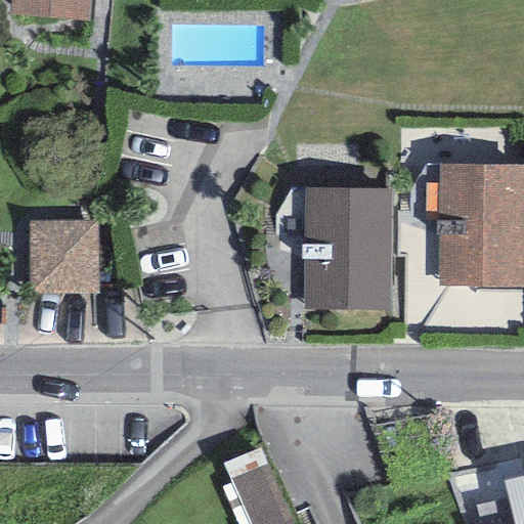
[(9,0),(9,14),(88,23),(89,0),(9,0)]
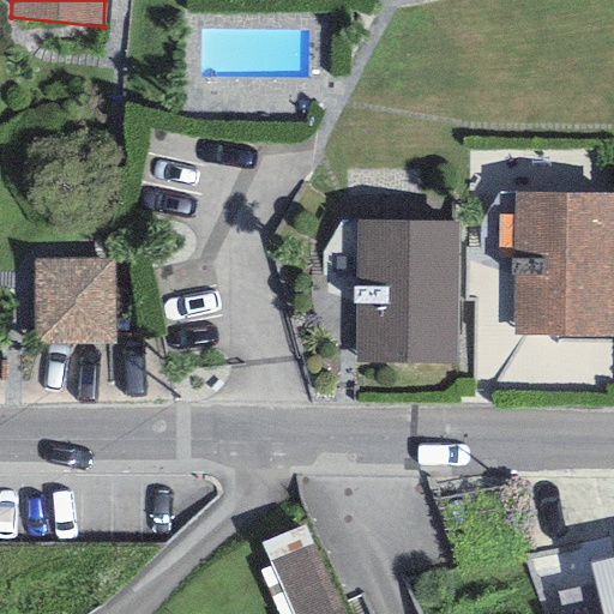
[(613,283),(613,194),(512,193),(510,336),(613,338),(613,283)]
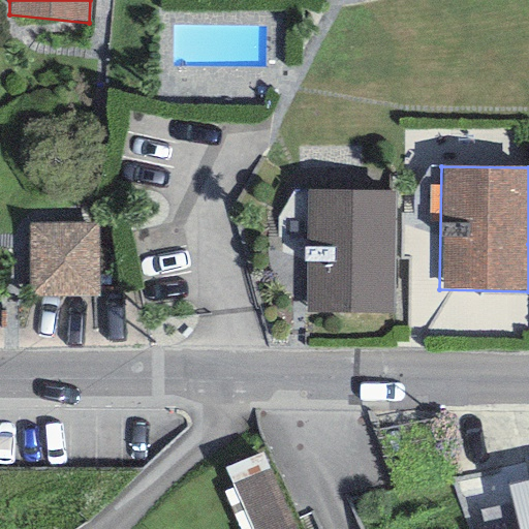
[(394,192),(307,191),(306,313),(393,313),(394,192)]
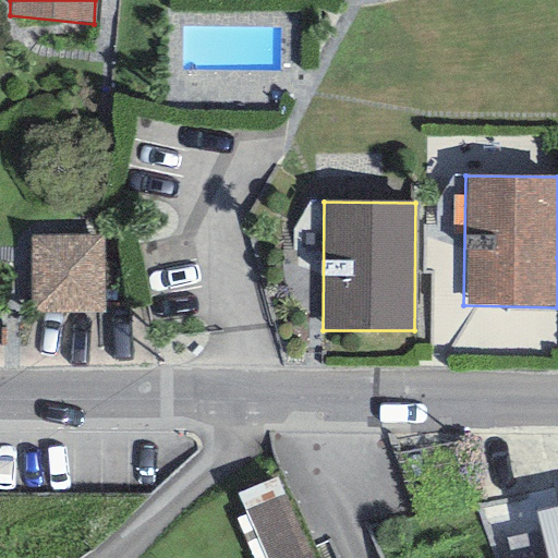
[(33,242),(35,311),(101,310),(99,240),(33,242)]
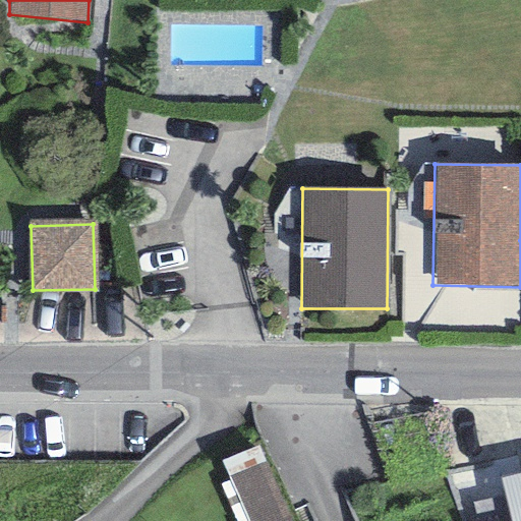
[(289,520),(257,446),(223,460),(230,479),(221,482),(237,520),(289,520)]
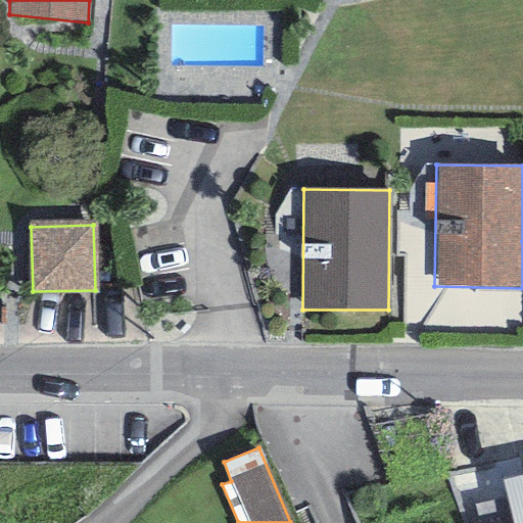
[(522,522),(522,475),(502,480),(511,522),(522,522)]
